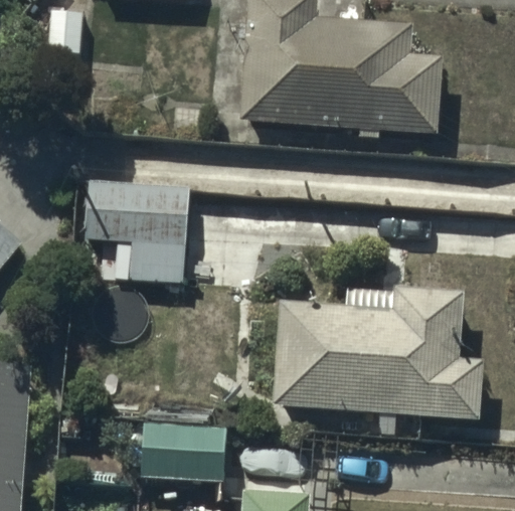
[(248,0),(239,120),(438,135),(444,54),(414,52),(416,22),(316,15),(317,0),(248,0)]
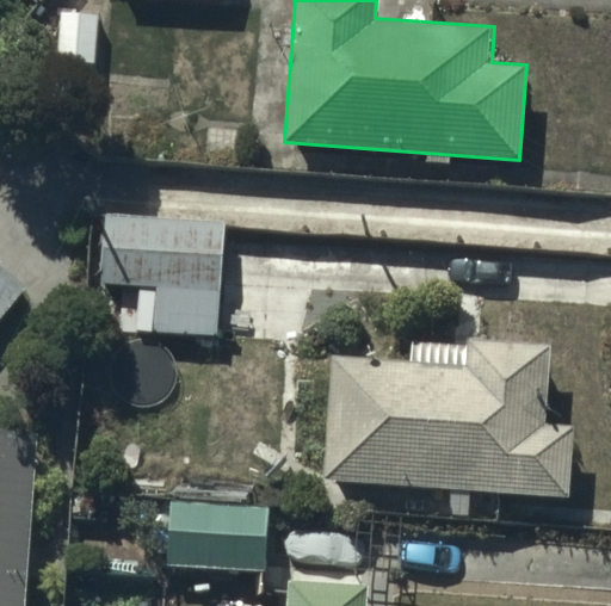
[(218,333),(224,217),(105,211),(102,282),(155,285),(153,329),(218,333)]
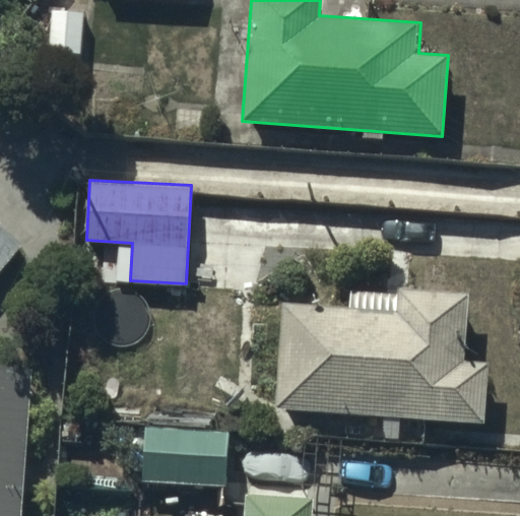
[(0,271),(22,245),(0,226),(0,271)]
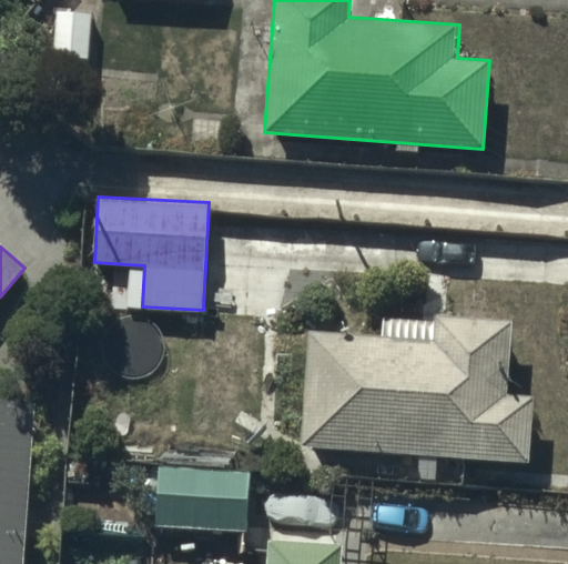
[(383,336),(308,330),(297,446),(527,464),(533,395),(506,393),(511,323),(434,316),(434,322),(385,319),(383,336)]
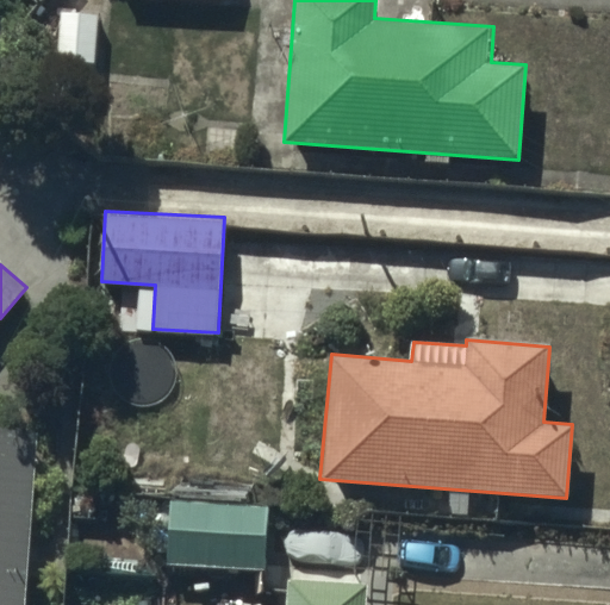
[(25,604),(35,435),(0,432),(0,604),(25,604)]
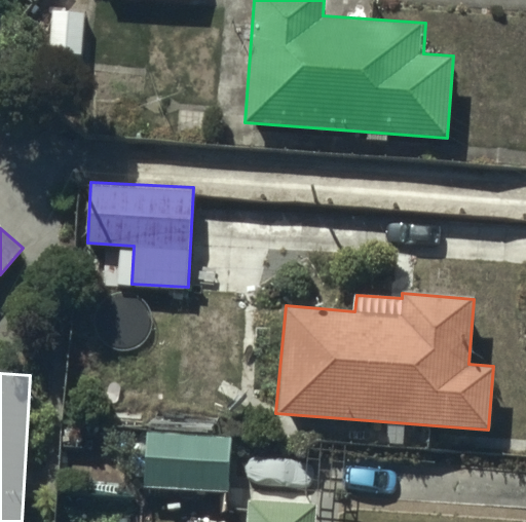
[(232,432),(147,429),(145,485),(230,489),(232,432)]
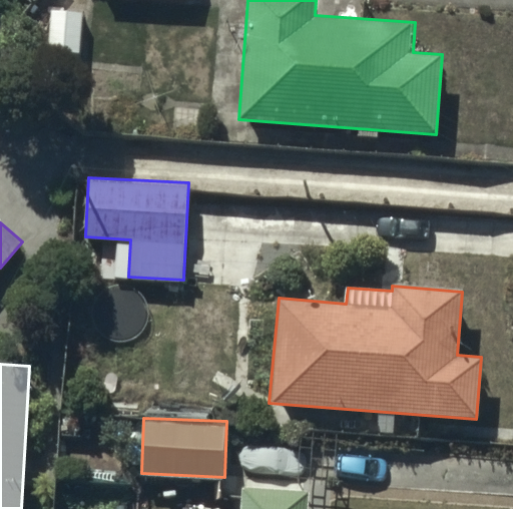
[(306,508),(308,492),(245,485),(242,508),(306,508)]
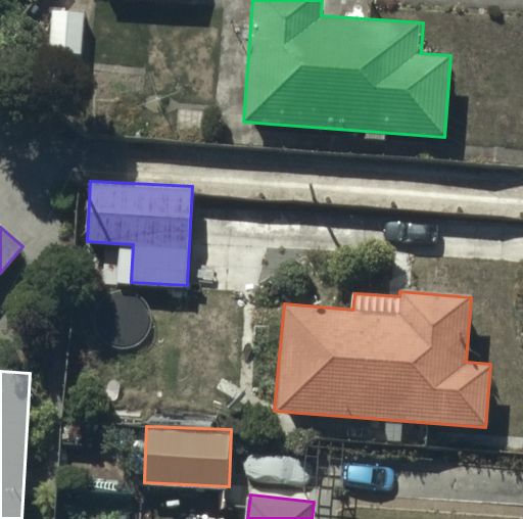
All buildings are outlined.
